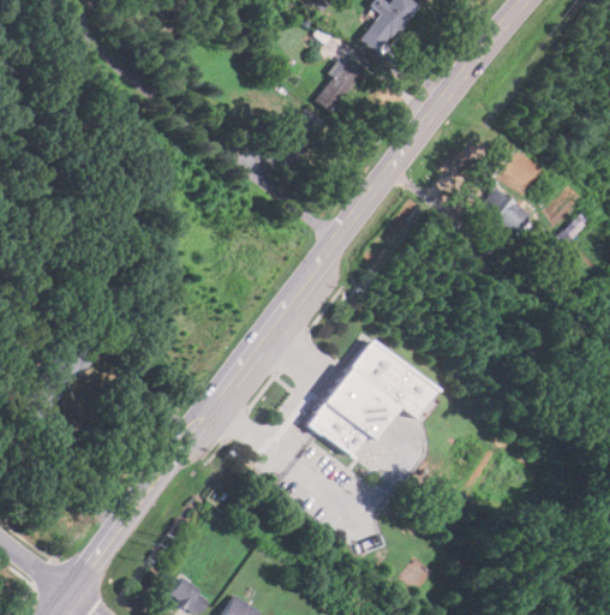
[(390,0),(388,4),(384,0),(375,0),(370,5),(382,16),(360,36),(376,53),(419,9),(411,0),(390,0)]
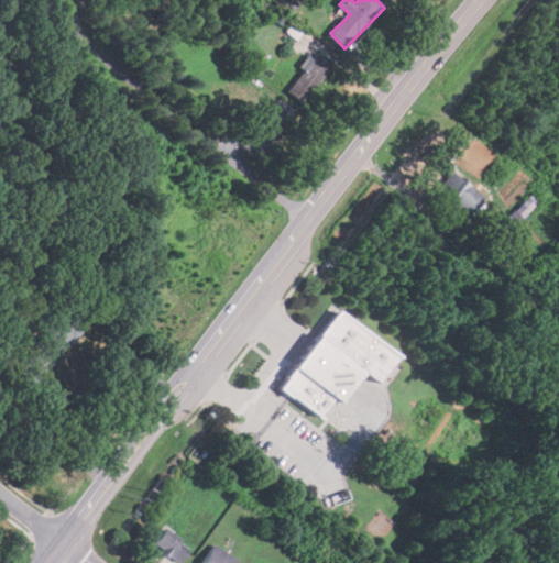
[(291,91),(306,102),(335,64),(319,53),(291,91)]
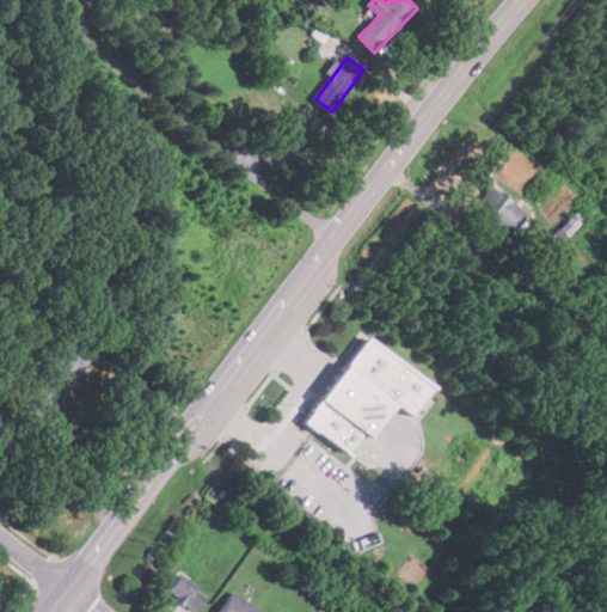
[(512,234),(529,215),(495,184),(478,203),(512,234)]
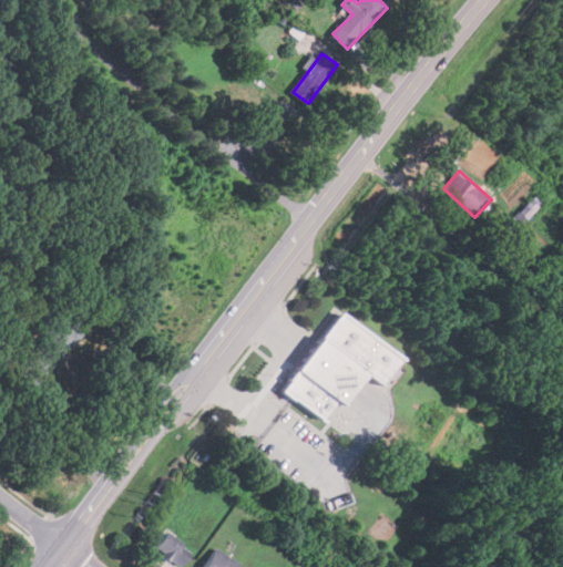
[(544,204),(535,196),(514,218),(523,226),(544,204)]
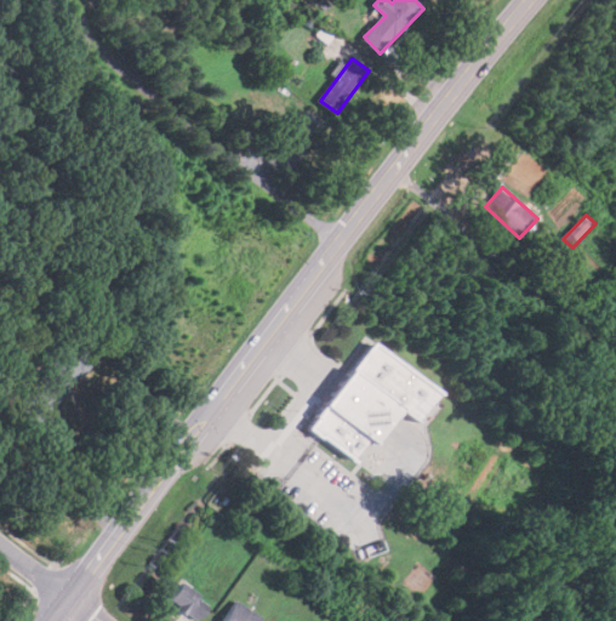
[(441,391),(375,340),(311,428),(360,463),(399,409),(418,423),(441,391)]
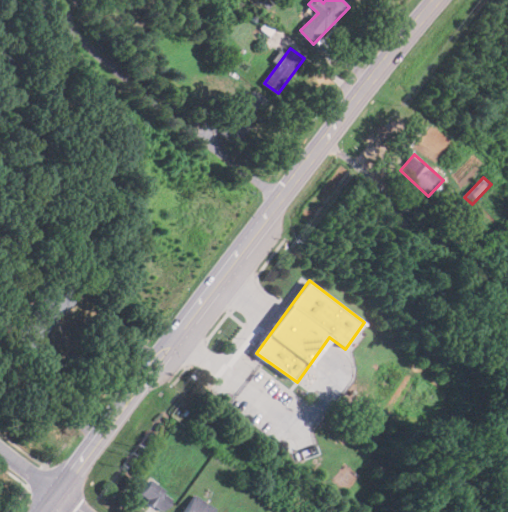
[(320,453),(317,445),(302,451),(305,459),(320,453)]
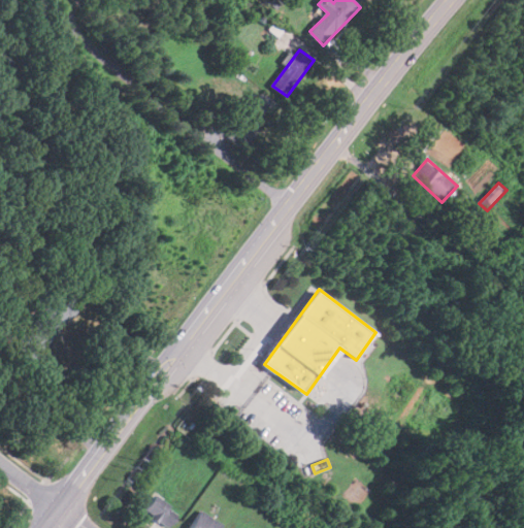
[(179,510),(152,496),(143,513),(171,527),(179,510)]
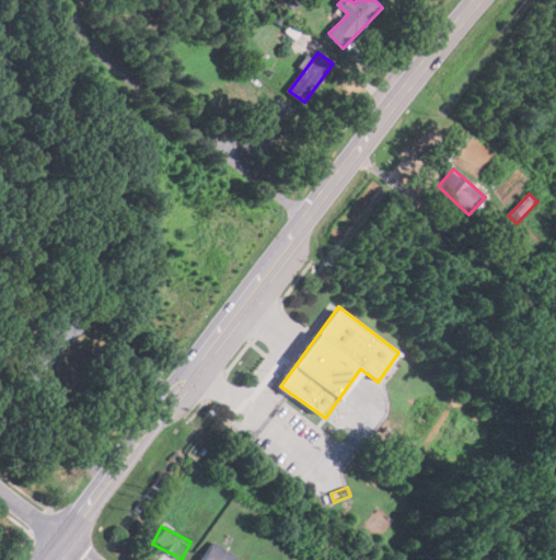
[(238,559),(240,558),(216,540),(201,559),(238,559)]
